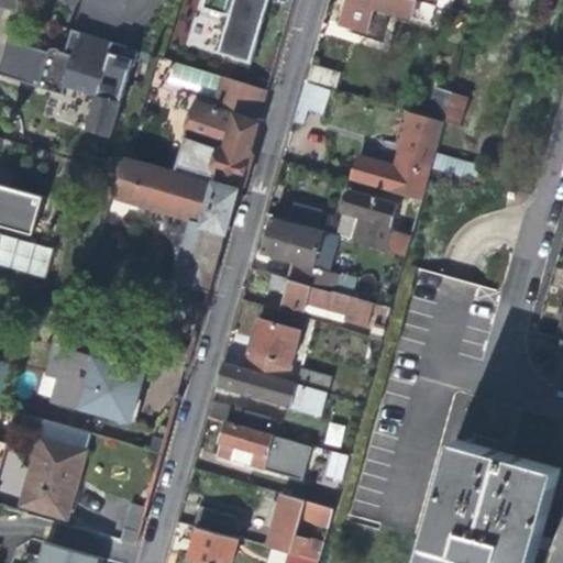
[(251,63),(269,0),(205,0),(202,8),(230,17),(219,53),(251,63)]
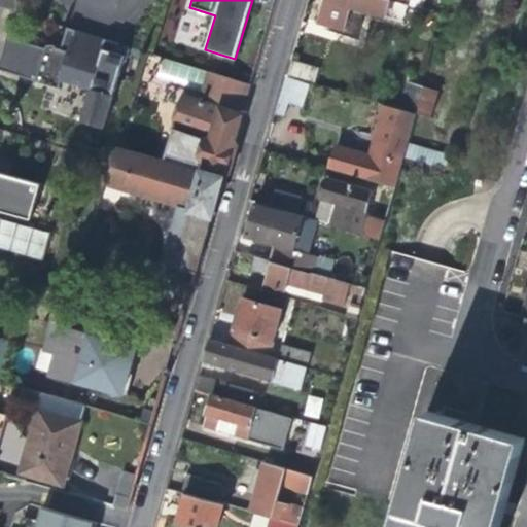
[(408,5),(401,3),(391,0),(323,0),(318,21),(340,26),(343,14),(346,6),(402,22),(408,5)]
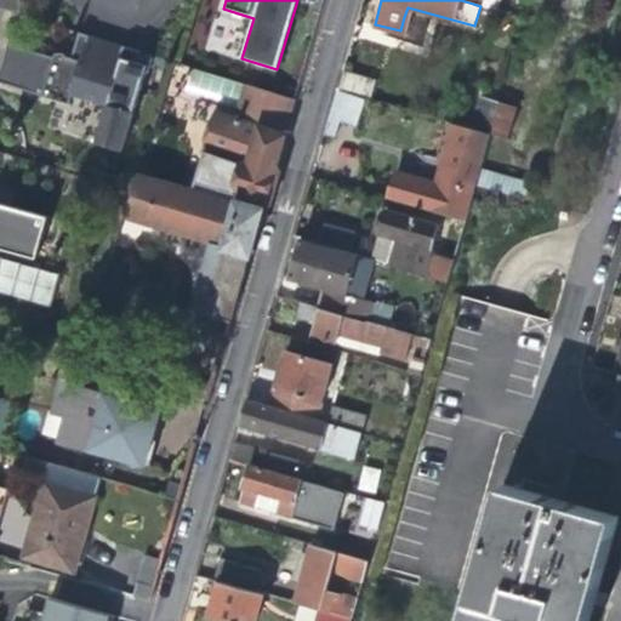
[(138,63),(142,52),(81,34),(74,60),(69,58),(69,57),(68,56),(68,55),(67,55),(66,55),(66,53),(64,53),(63,53),(62,53),(61,53),(61,55),(60,55),(58,55),(56,58),(10,44),(0,75),(0,83),(69,104),(73,95),(108,106),(97,143),(123,152),(149,67),(138,63)]
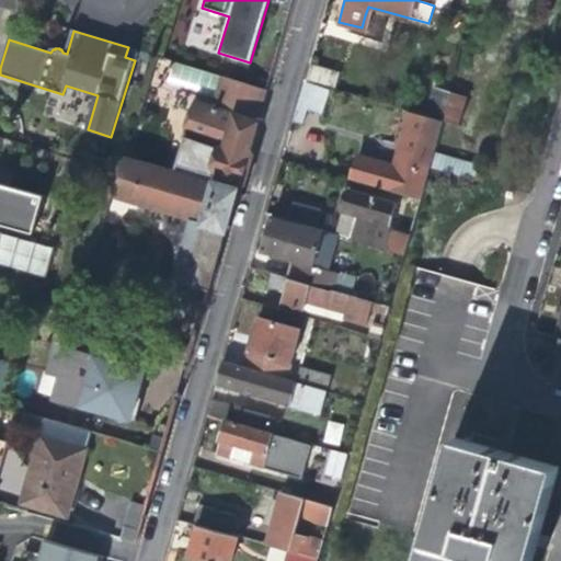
[(138,50),(128,47),(125,57),(135,60),(138,50)]
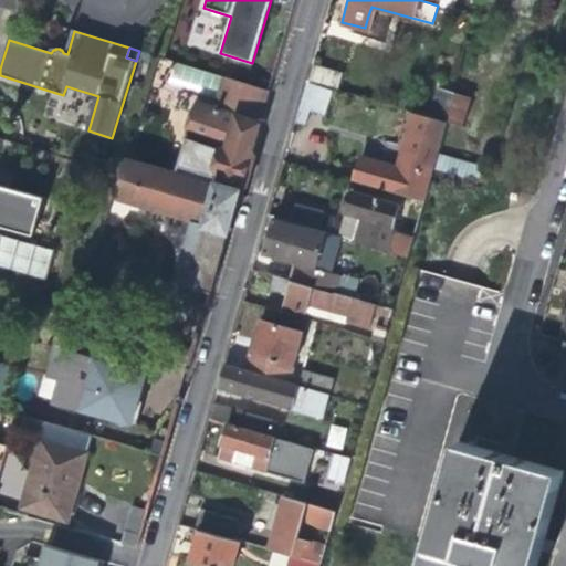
[(342,72),(313,64),(307,81),(336,90),(342,72)]
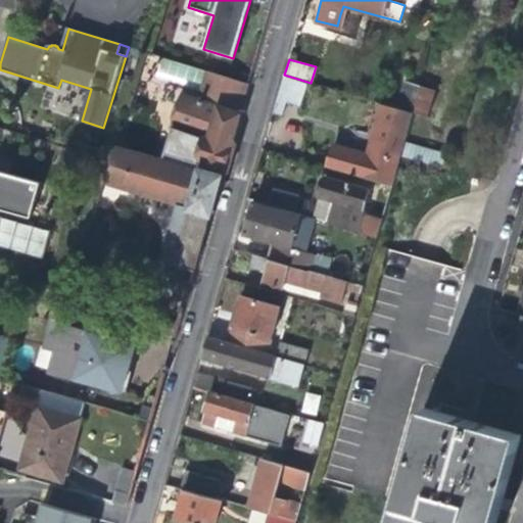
[(163,159),(163,160),(221,179),(236,127),(244,98),(248,84),(207,72),(199,100),(183,95),(163,159)]
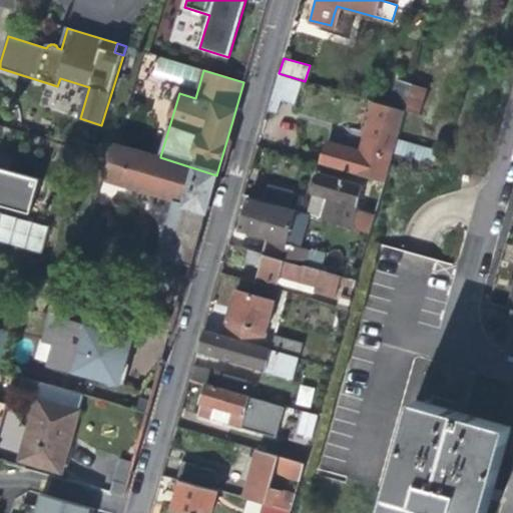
[(299,82),(279,73),(272,98),(280,100),(293,104),(299,82)]
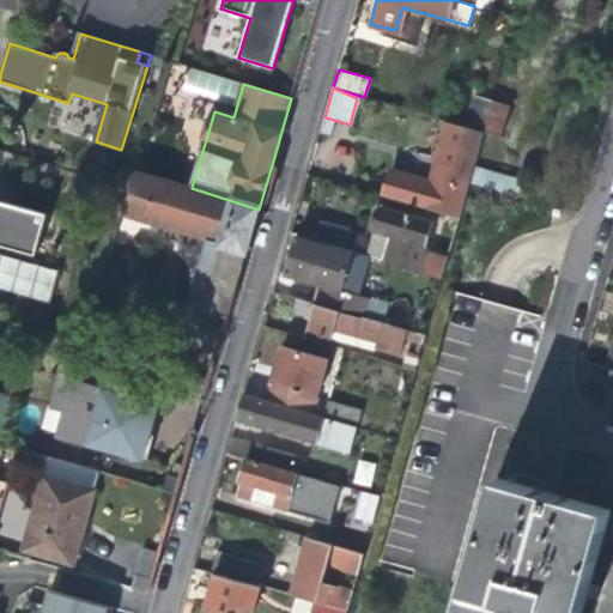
[(474,95),(465,126),(481,129),(490,99),(474,95)]
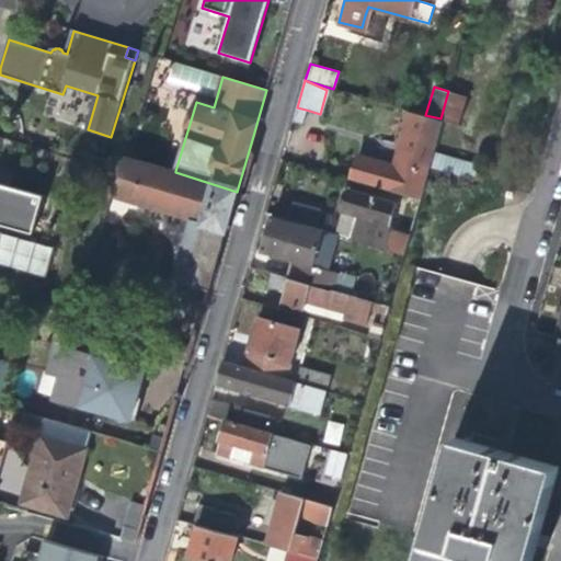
[(306,110),(297,107),(293,122),(301,124),(306,110)]
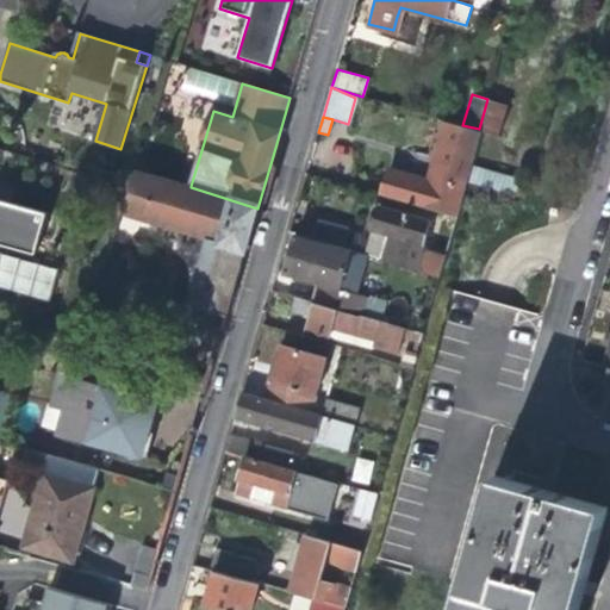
[(455,211),(479,129),(462,125),(442,119),(434,148),(430,161),(435,162),(430,179),(409,173),(410,167),(386,161),(379,188),(455,211)]
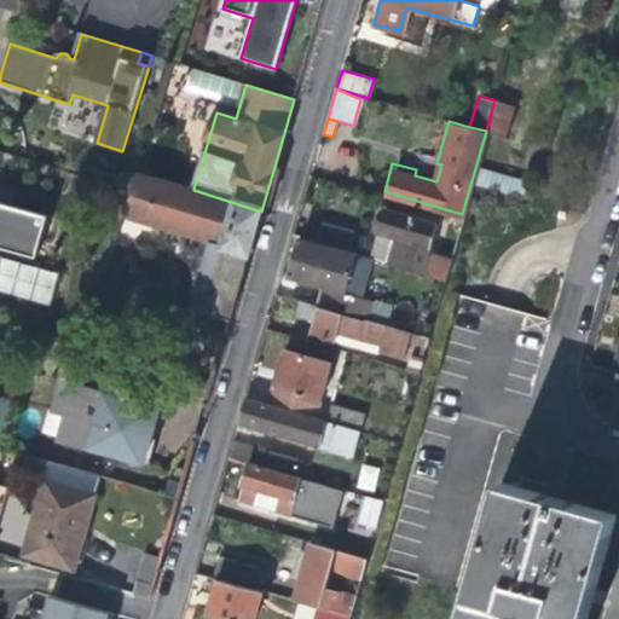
[(474,187),(505,195),(534,202),(539,183),(480,168),(474,187)]
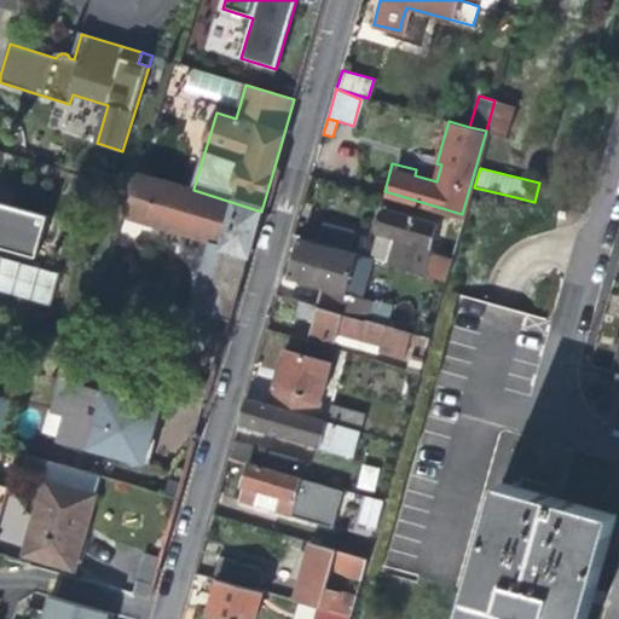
[(128,217),(212,242),(192,308),(230,319),(246,267),(261,212),(194,190),(194,189),(140,173),(134,194),(128,217)]
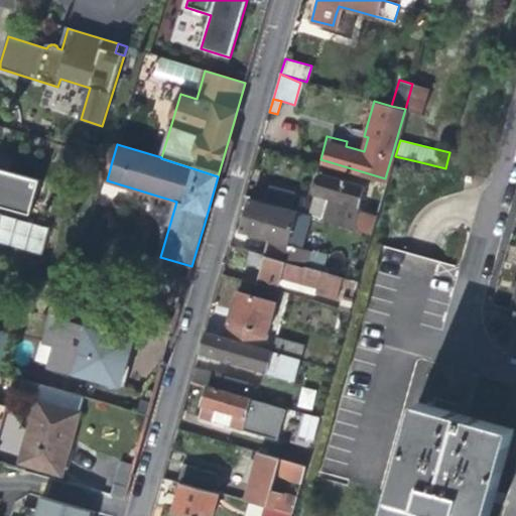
[(0,168),(9,171),(12,160),(0,156),(0,168)]
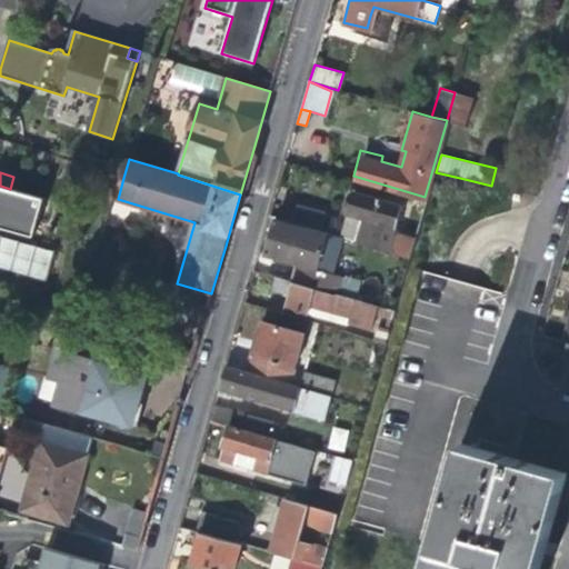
[(0,267),(47,281),(56,251),(0,235),(0,219),(27,227),(29,216),(39,218),(46,199),(10,189),(0,186),(0,267)]
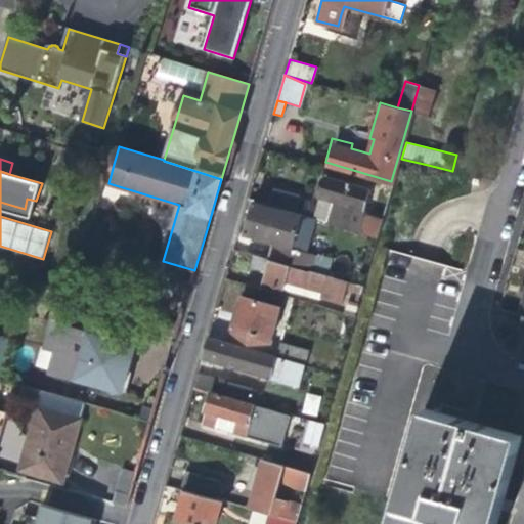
[(336,202),(329,224),(379,238),(384,219),(363,213),(369,190),(329,178),(322,198),(336,202)]
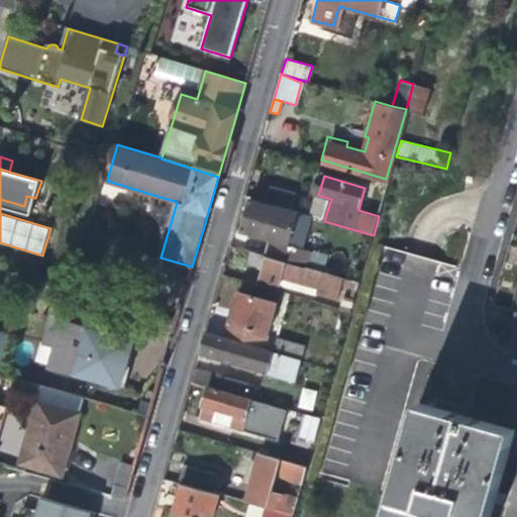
[(273,206),(290,211),(292,212),(297,196),(271,189),(266,204),(273,206)]
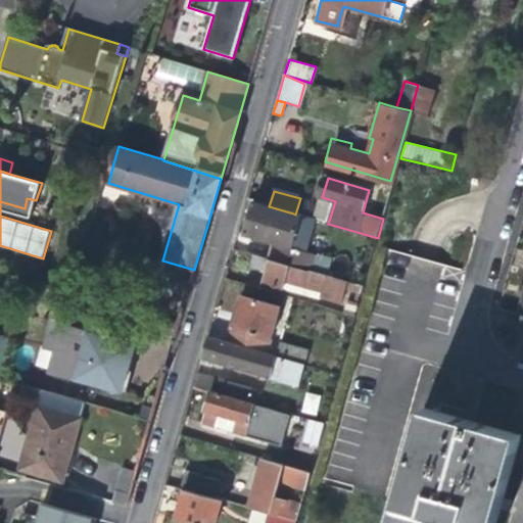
[(335,201),(322,197),(320,206),(316,220),(328,224),(335,201)]
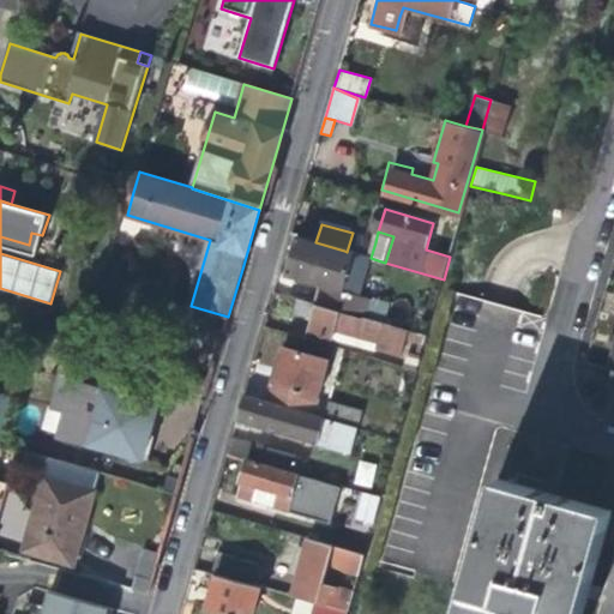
[(333,288),(344,251),(324,245),(323,247),(298,240),(293,256),(288,275),(333,288)]
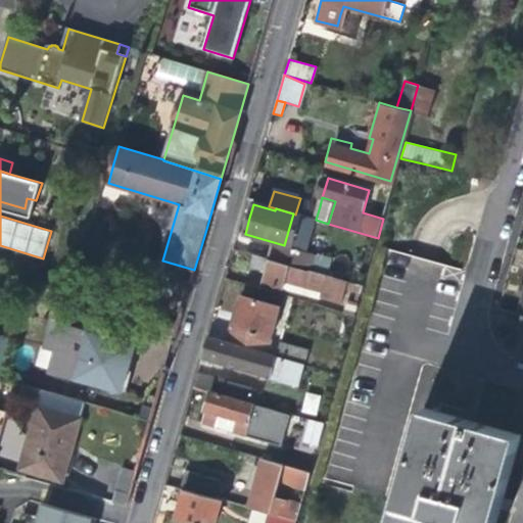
[(289,248),(284,263),(326,275),(330,260),(289,248)]
